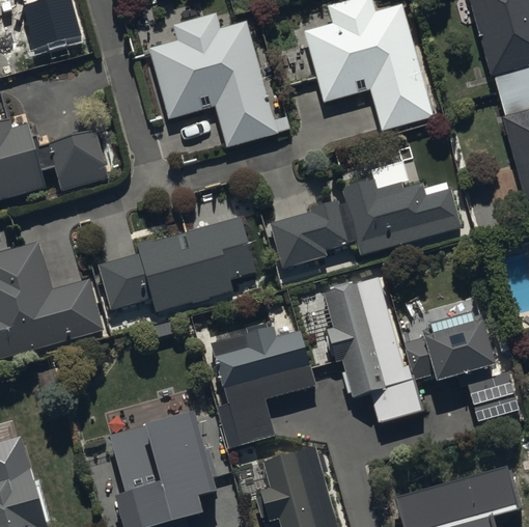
[(20,0),(33,47),(82,33),(73,0),(20,0)]
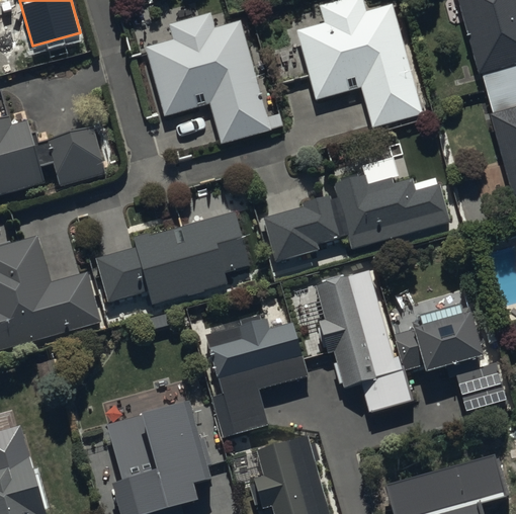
[(423,113),(392,3),(366,10),(362,0),(334,0),(319,4),(324,22),(295,30),(315,99),(360,86),(372,127),(423,113)]
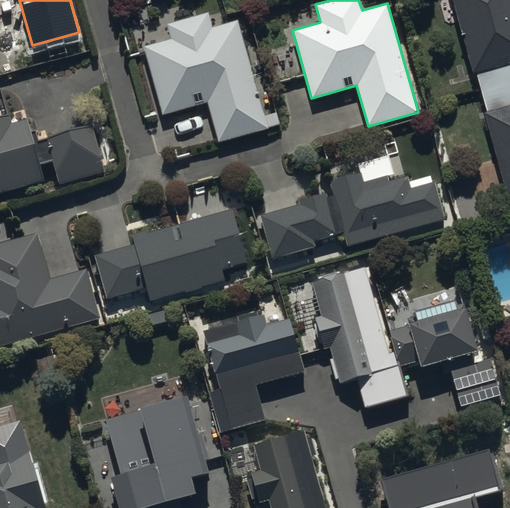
[(453,0),(471,67),(475,66),(509,57),(509,0),(453,0)]
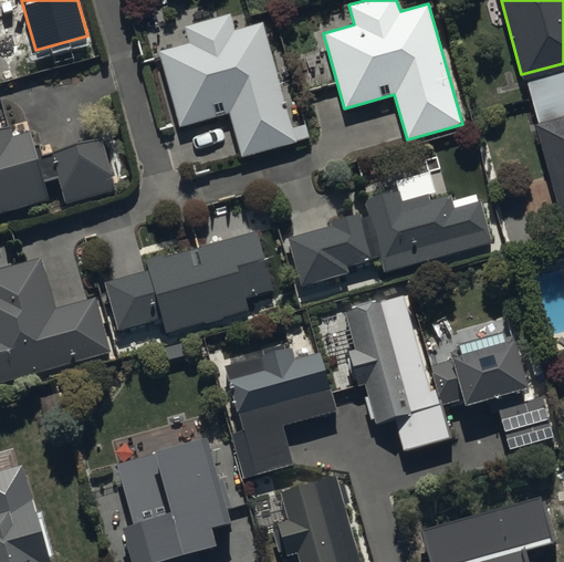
[(298,142),(263,22),(236,30),(231,13),(185,27),(189,43),(158,52),(180,127),(230,113),(242,158),(298,142)]
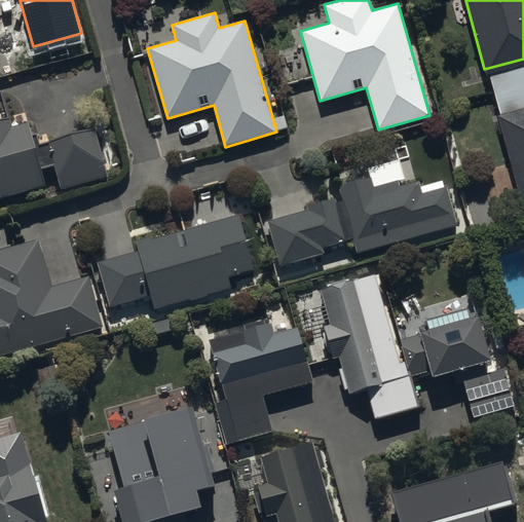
[(523,59),(488,68),(498,108),(523,101),(523,59)]
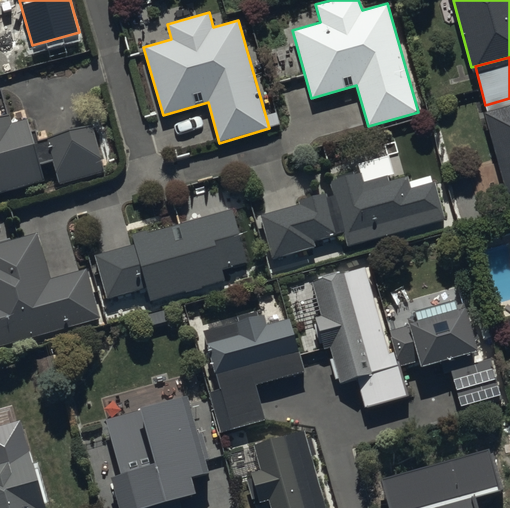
[(509,98),(485,105),(482,106),(505,191),(509,189),(509,98)]
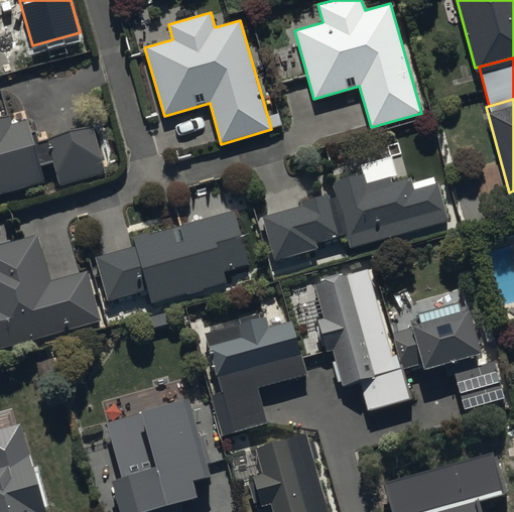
[(0,194),(44,181),(39,164),(51,160),(58,186),(107,172),(93,124),(33,142),(27,122),(14,126),(11,116),(0,119),(0,194)]
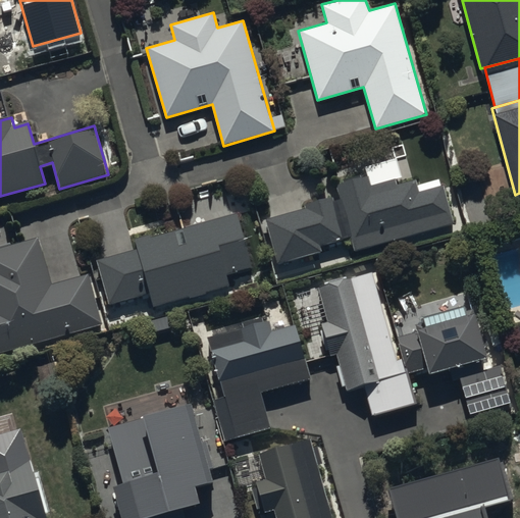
[(340,198),(264,219),(277,263),(321,251),(320,247),(353,238),(356,250),(455,221),(445,186),(420,193),(416,179),(396,186),(394,179),(370,187),(367,176),(335,186),(340,198)]
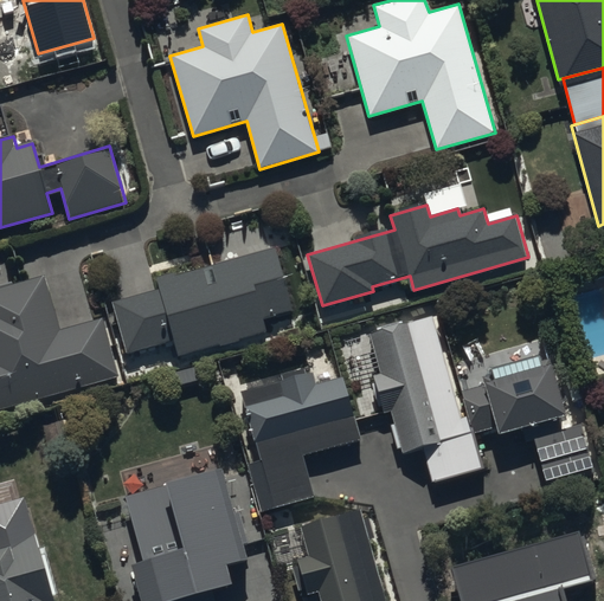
[(291,309),(274,245),(173,273),(173,270),(154,275),(158,286),(111,299),(126,353),(173,340),(178,356),(264,331),(261,317),(291,309)]
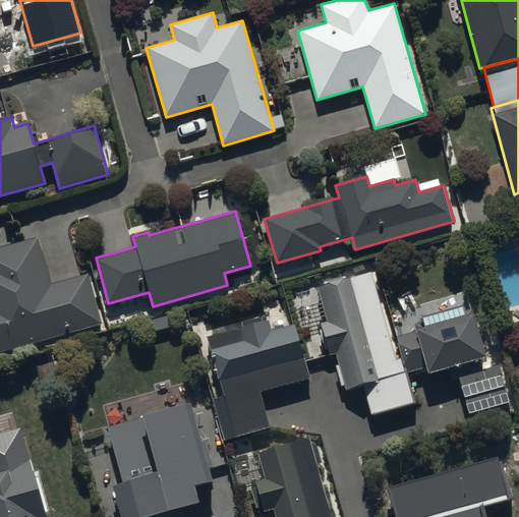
[(0,350),(102,323),(88,273),(50,284),(37,235),(0,245),(0,350)]
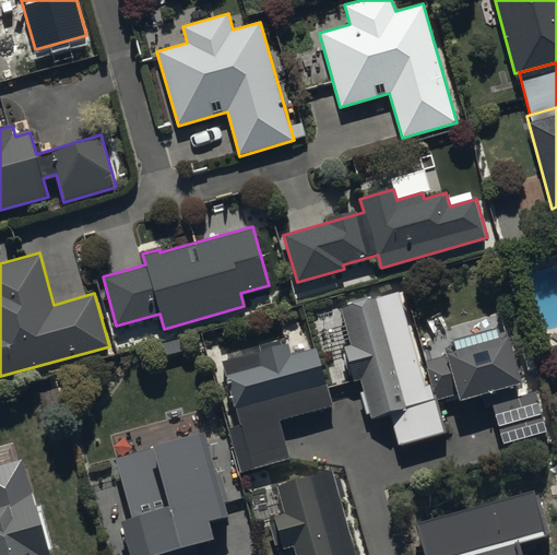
[(424,387),(398,292),(339,308),(350,344),(343,345),(353,380),(362,377),(372,416),(389,411),(399,445),(443,433),(429,385),(424,387)]
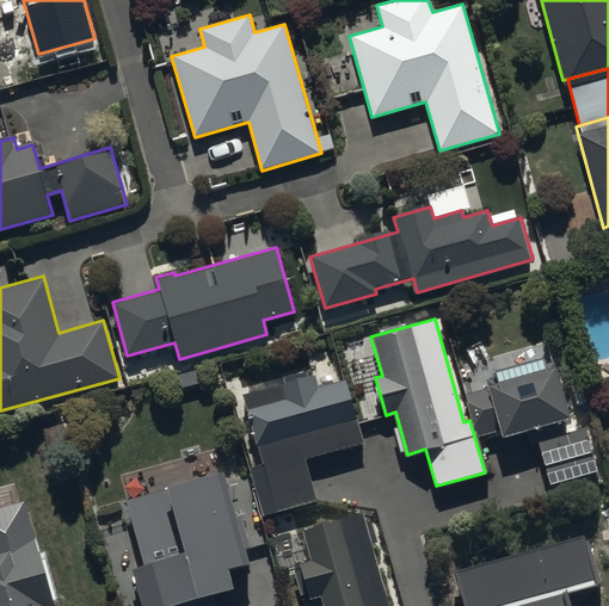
[(466,395),(478,437),(499,431),(503,441),(571,421),(555,370),(548,371),(545,360),(485,378),(488,389),(466,395)]
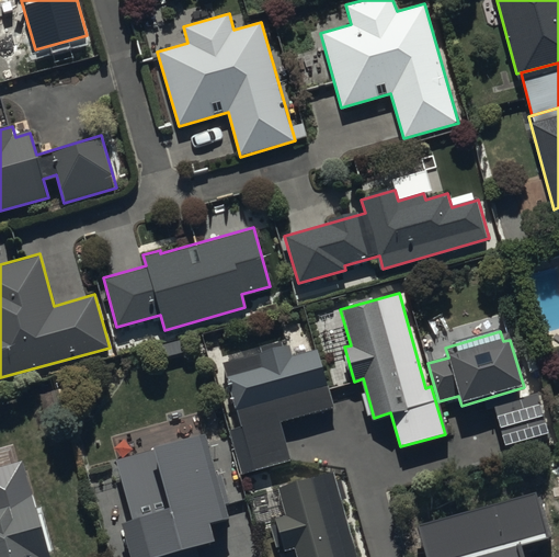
[(287,345),(223,364),(240,428),(228,431),(240,475),(291,461),(280,423),(332,408),(316,349),(291,356),(287,345)]
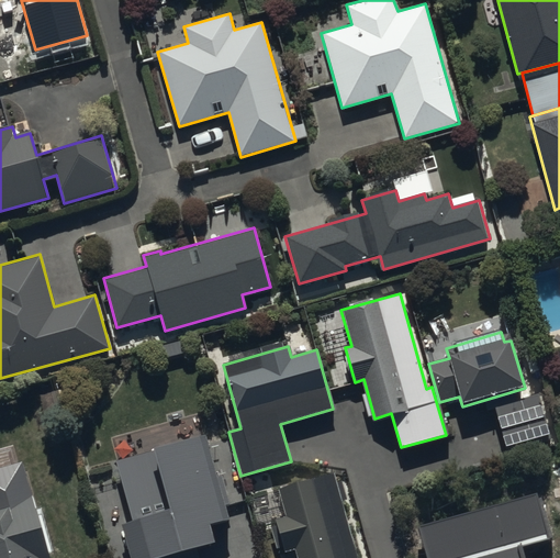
[(518,393),(492,401),(506,452),(550,438),(538,394),(519,400),(518,393)]
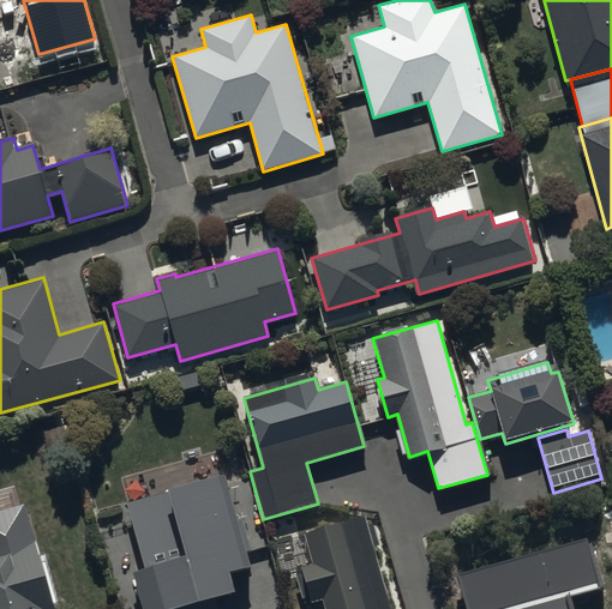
[(125,505),(144,573),(133,577),(142,608),(215,608),(214,604),(237,598),(231,579),(253,572),(226,476),(125,505)]
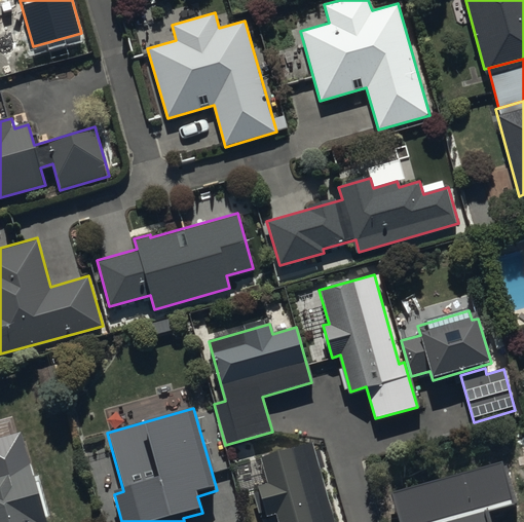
[(0,521),(34,521),(33,517),(43,514),(20,429),(0,434),(0,521)]
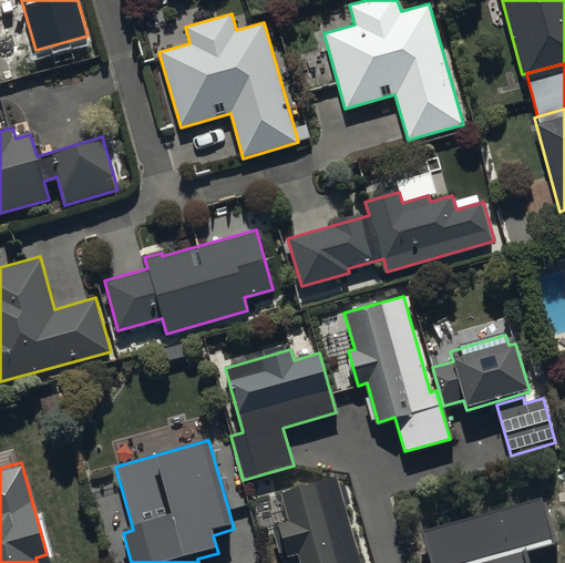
[(361,562),(337,478),(284,493),(291,521),(279,524),(288,558),(298,554),(300,562),(361,562)]
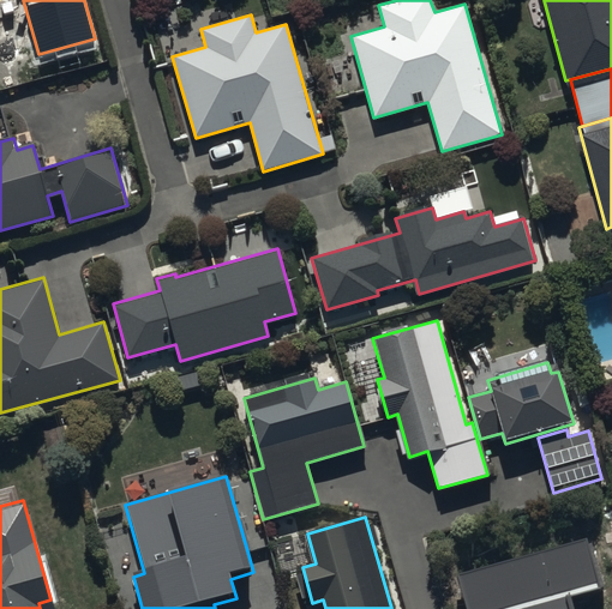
[(585,534),(455,570),(466,608),(573,608),(568,592),(599,584),(585,534)]
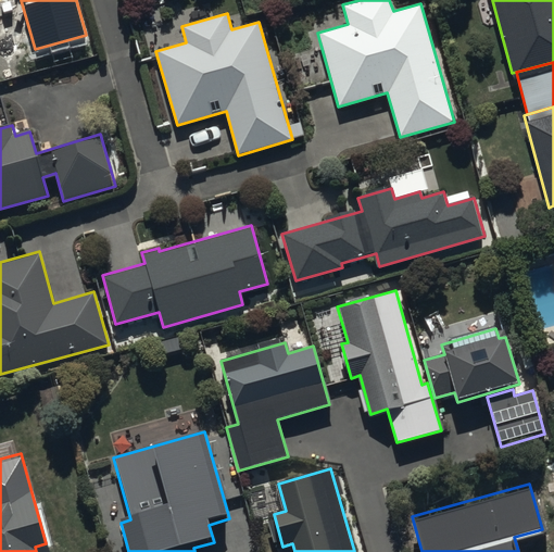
All buildings are outlined.
